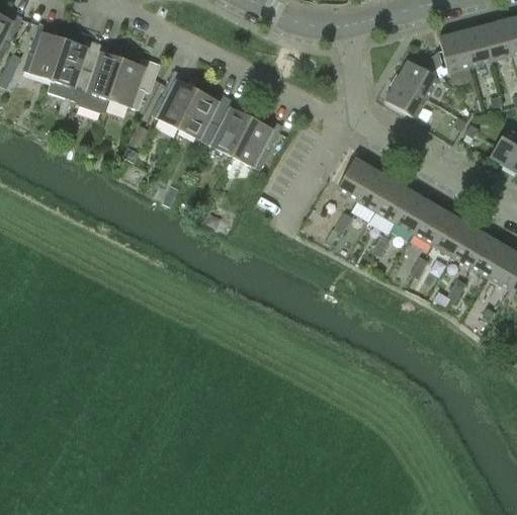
[(6,22),(0,18),(0,62),(0,63),(10,44),(23,17),(11,11),(6,22)]
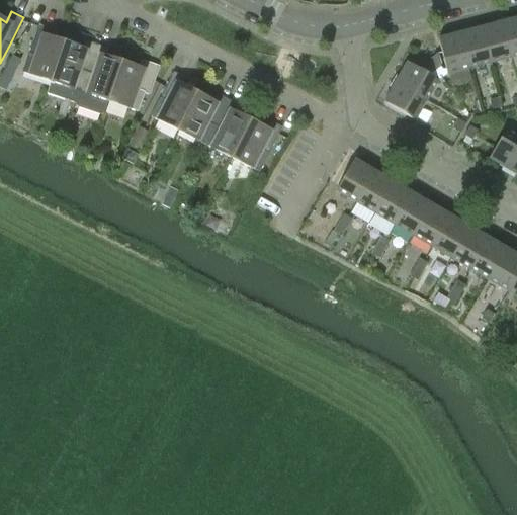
[(516,16),(503,21),(512,56),(516,54),(516,16)]
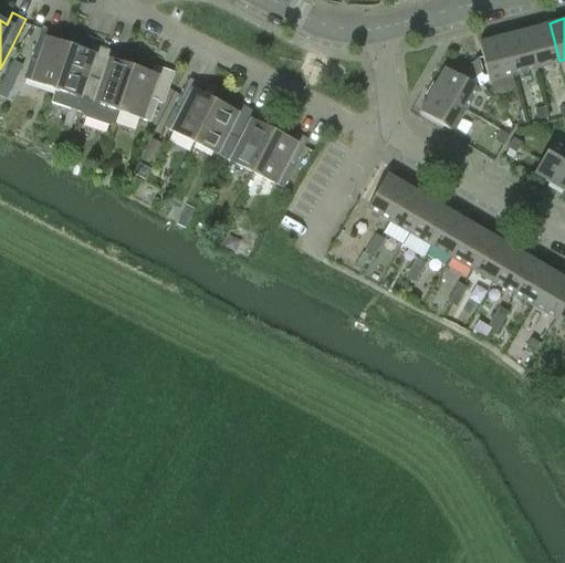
[(560,61),(550,23),(526,29),(536,66),(560,61)]
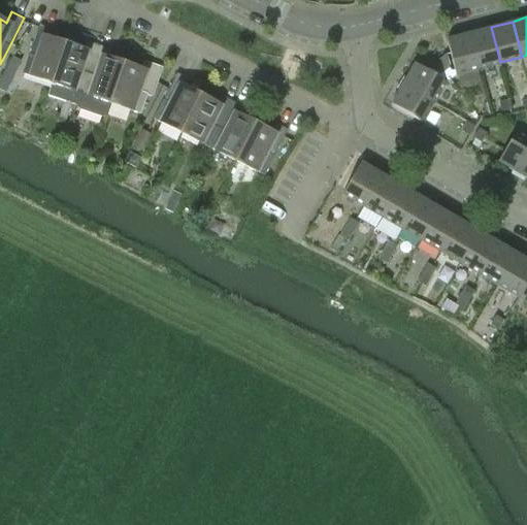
[(53,81),(66,45),(48,39),(53,28),(40,24),(31,52),(30,52),(23,72),(53,81)]
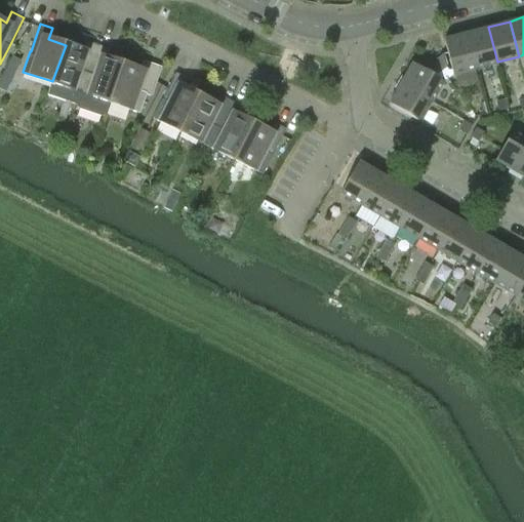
[(488,27),(467,33),(476,68),(497,62),(488,27)]
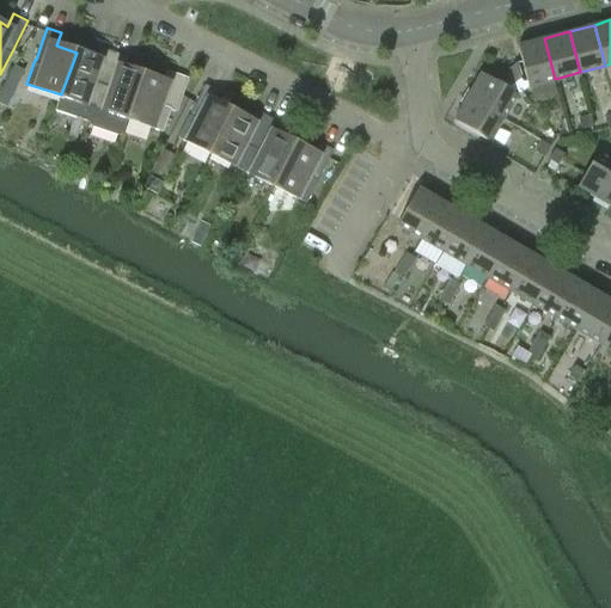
[(555,79),(544,38),(519,44),(530,86),(555,79)]
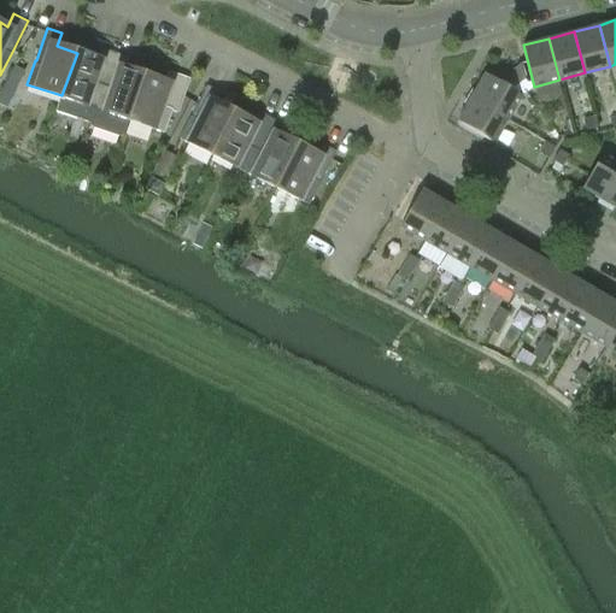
[(97,60),(77,53),(62,95),(57,108),(92,121),(116,51),(101,46),(97,60)]
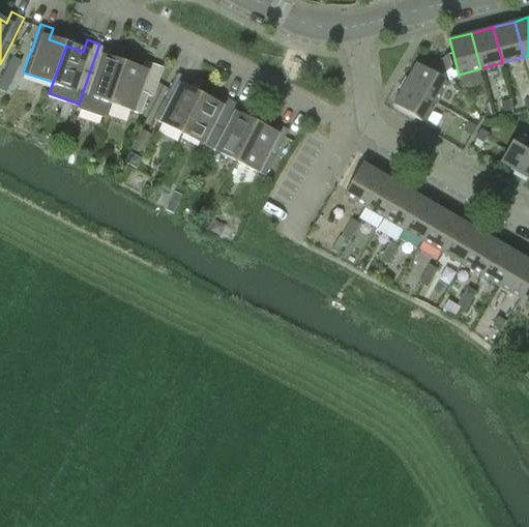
[(112,103),(124,65),(108,60),(112,48),(99,44),(79,104),(78,106),(81,108),(101,115),(107,114),(111,101),(112,103)]
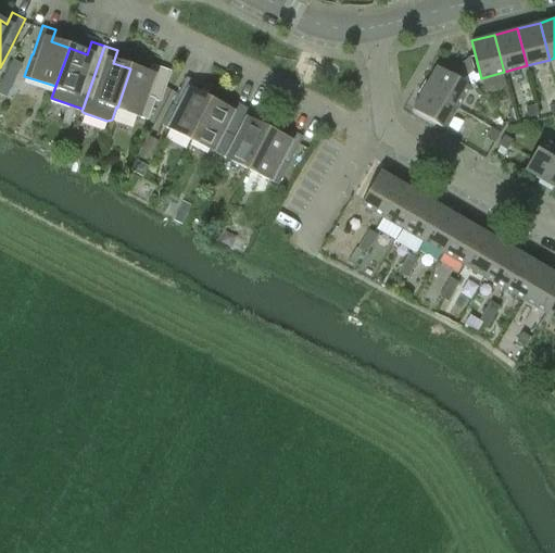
[(470,73),(475,70),(470,55),(462,62),(470,73)]
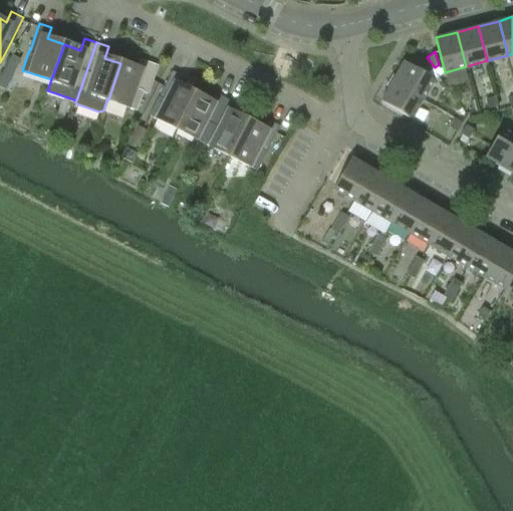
[(17,60),(11,57),(0,80),(0,81),(7,84),(16,66),(17,60)]
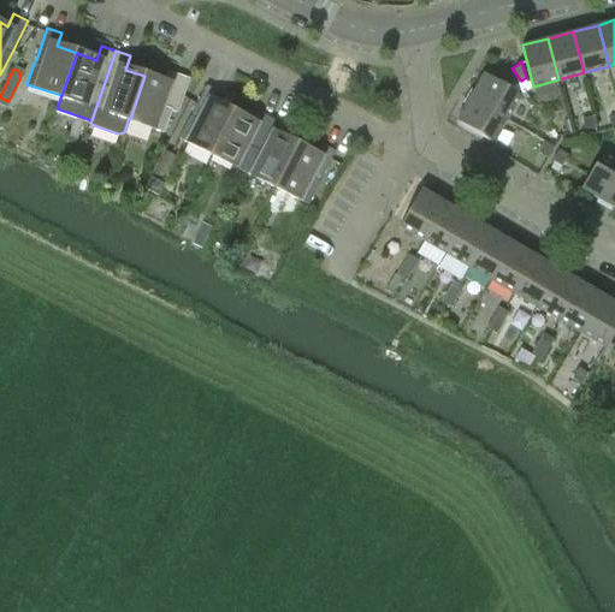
[(516,84),(521,81),(512,69),(501,77),(516,84)]
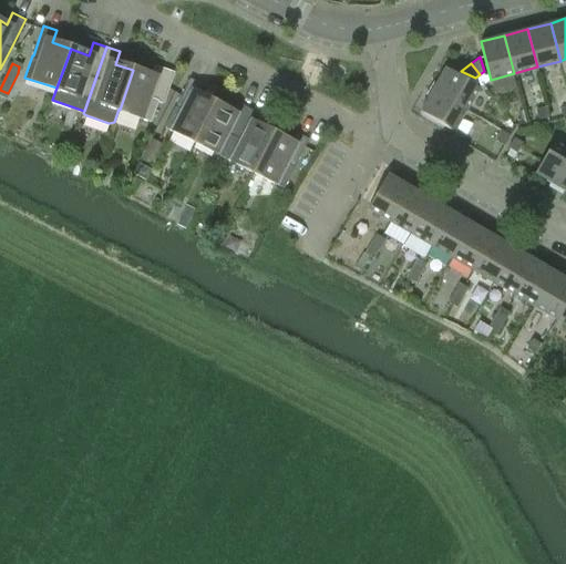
[(152,77),(133,70),(120,110),(152,121),(160,100),(165,102),(176,71),(156,64),(152,77)]
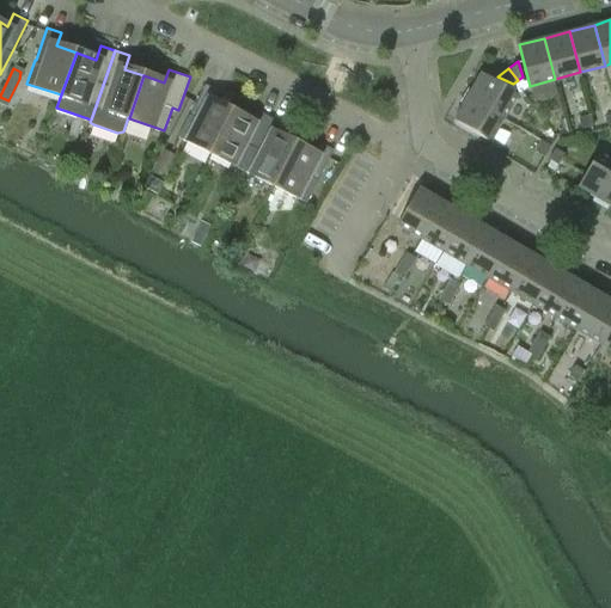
[(469,96),(505,117),(519,93),(482,72),(469,96)]
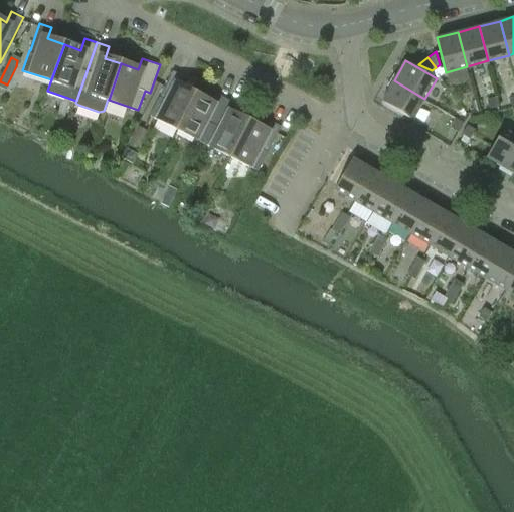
[(177,128),(195,95),(179,87),(185,75),(173,69),(160,96),(160,95),(150,114),(177,128)]
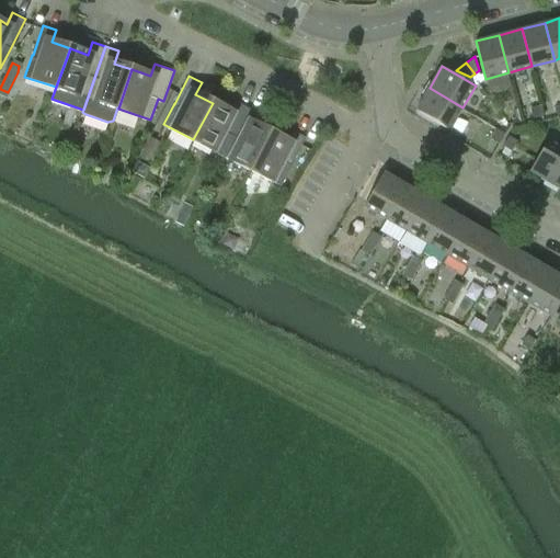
[(450,128),(463,107),(430,88),(416,110),(450,128)]
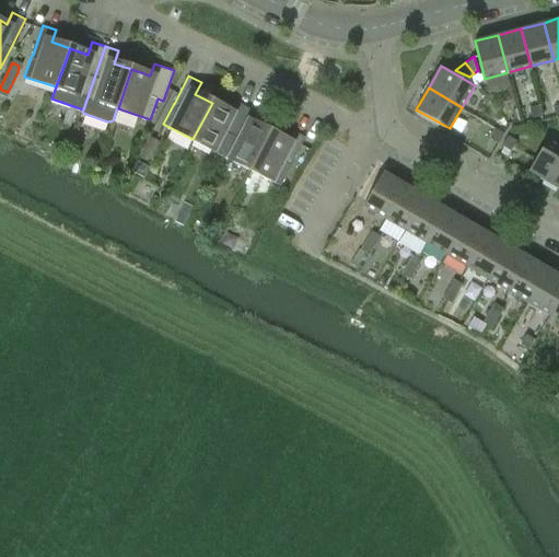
[(229,112),(212,103),(193,139),(222,154),(247,106),(235,100),(229,112)]
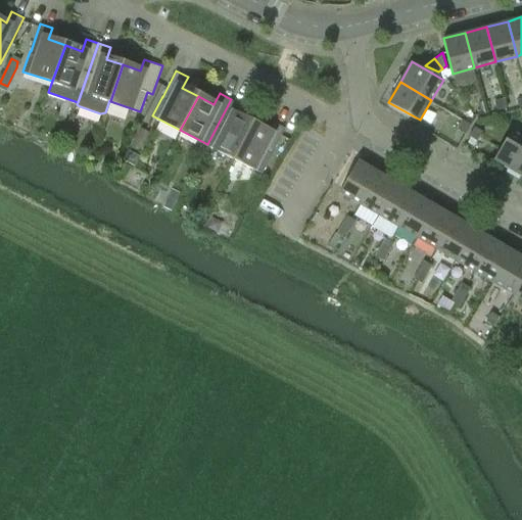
[(506,96),(494,99),(497,108),(508,106),(506,96)]
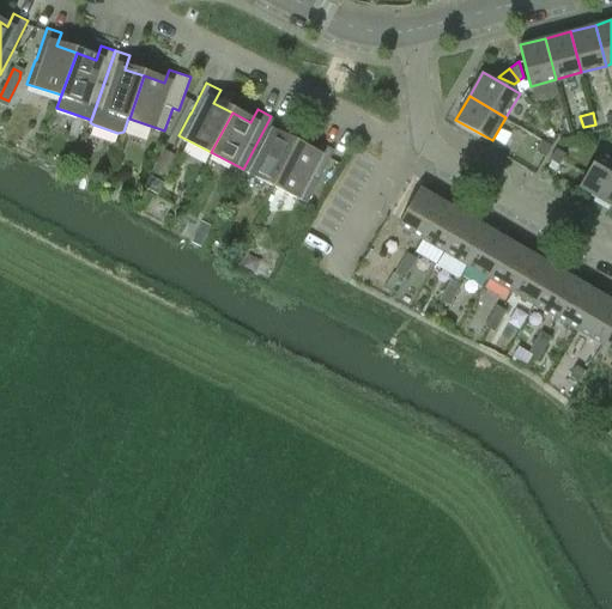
[(243,169),(276,184),(296,145),(277,135),(284,122),(271,116),(243,169)]
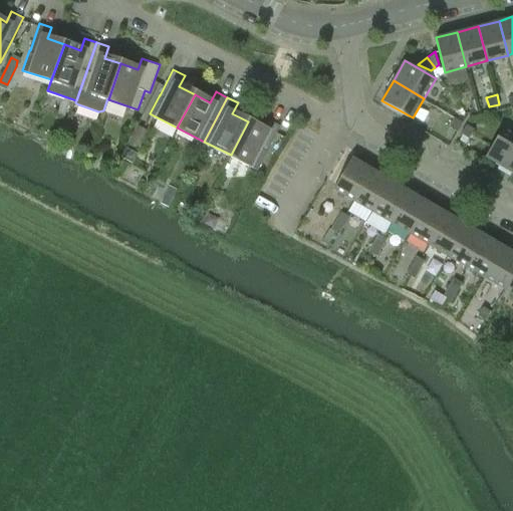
[(463,120),(454,116),(449,125),(458,131),(463,120)]
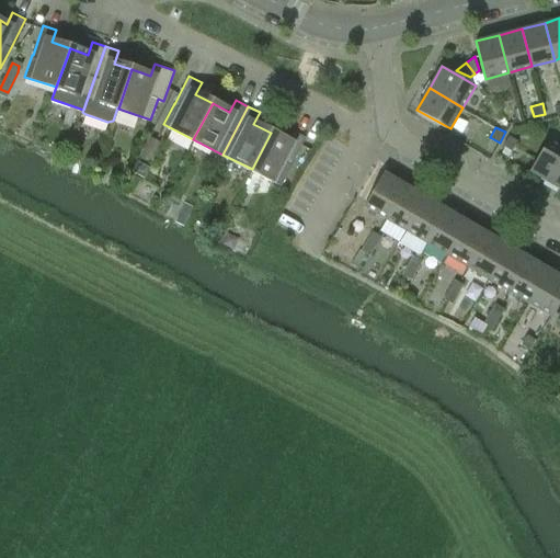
[(288,141),(271,133),(252,169),(282,184),(293,164),(292,164),(306,136),(294,129),(288,141)]
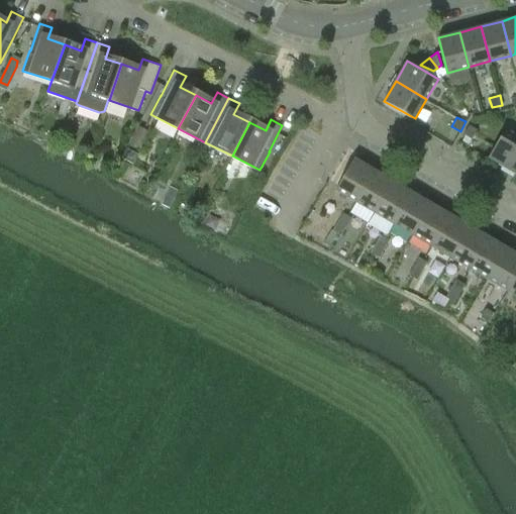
[(470,123),(463,133),(473,137),(478,128),(470,123)]
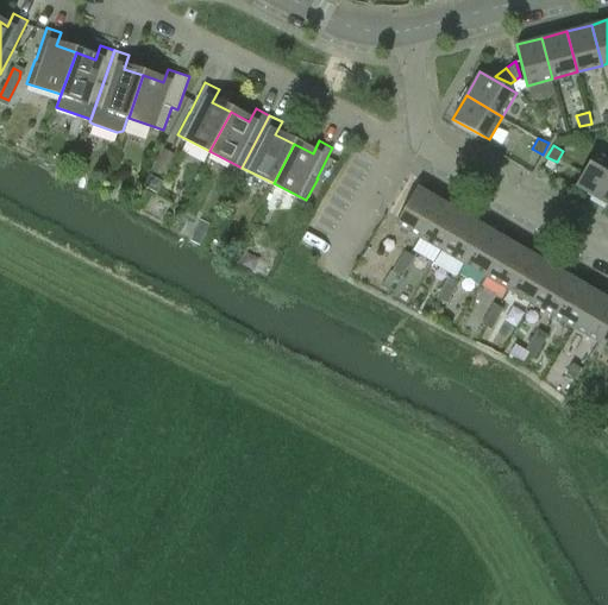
[(162,149),(152,168),(163,172),(173,153),(162,149)]
